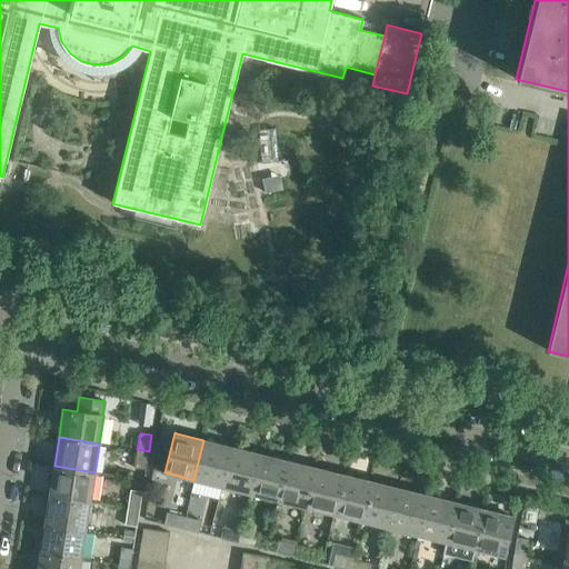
[(193,480),(221,487),(231,447),(203,440),(193,480)]
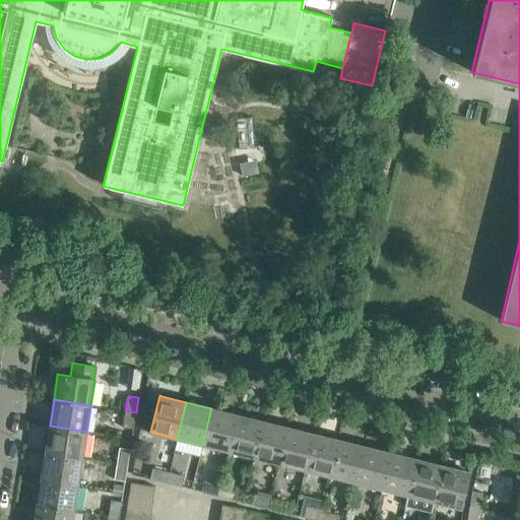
[(202,445),(228,451),(237,415),(211,408),(202,445)]
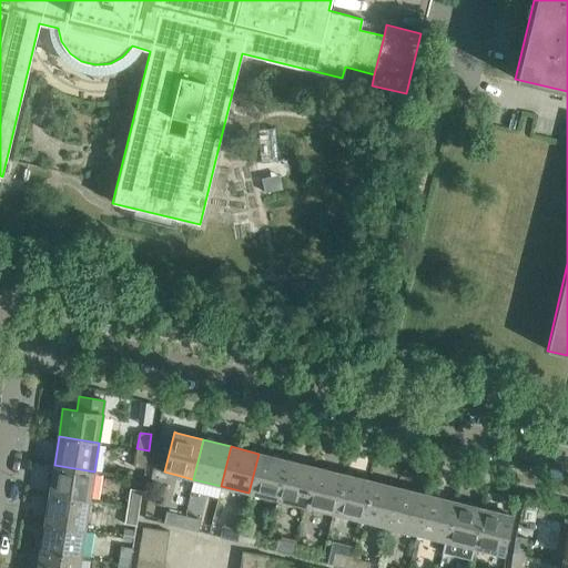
[(149,450),(137,448),(134,467),(145,468),(149,450)]
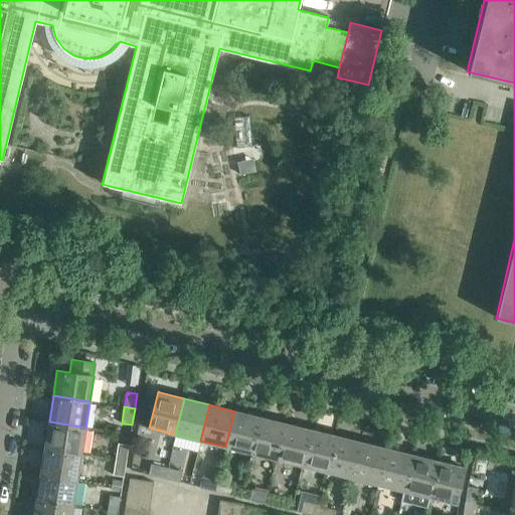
[(225,447),(251,453),(261,417),(234,411),(225,447)]
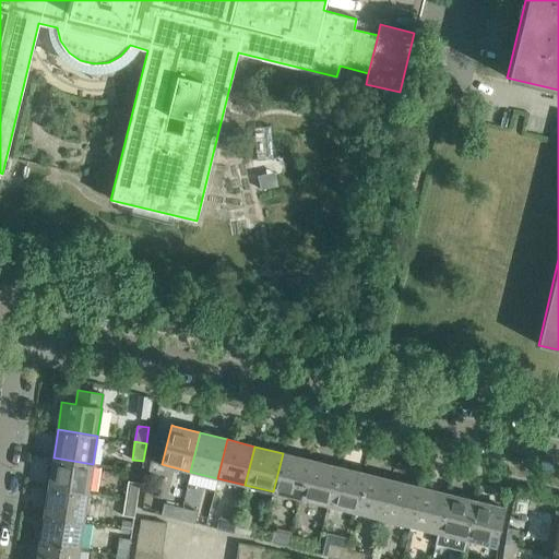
[(273,491),(300,499),(310,460),(283,453),(273,491)]
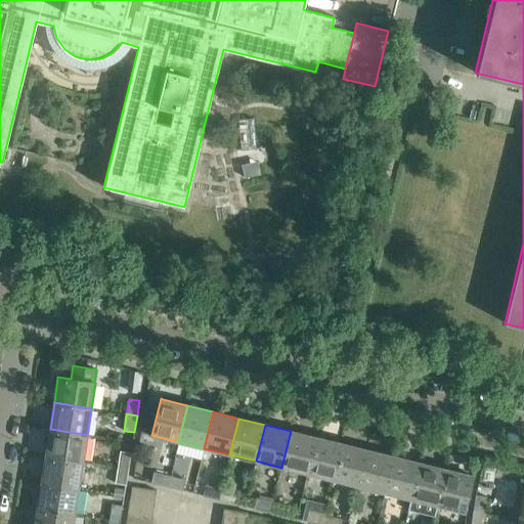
[(50,429),(46,455),(83,461),(87,435),(50,429)]
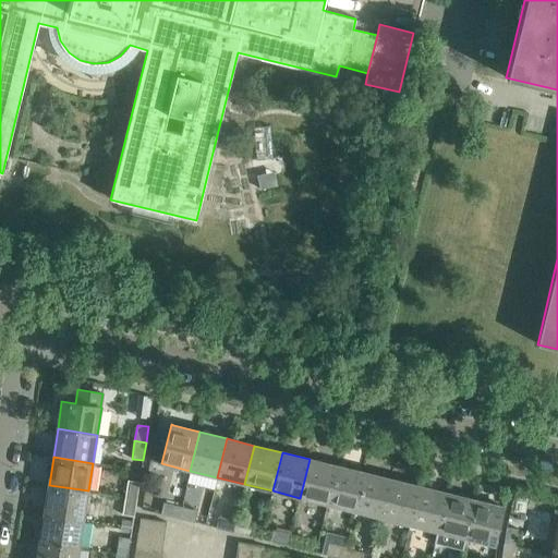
[(300,498),(327,505),(337,465),(310,459),(300,498)]
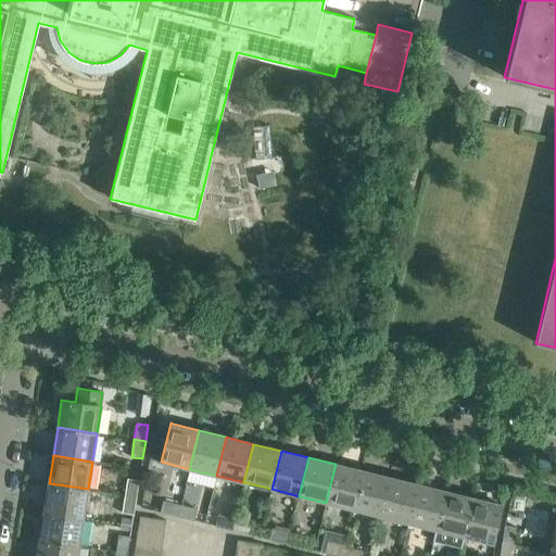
[(326,503),(354,509),(364,471),(336,464),(326,503)]
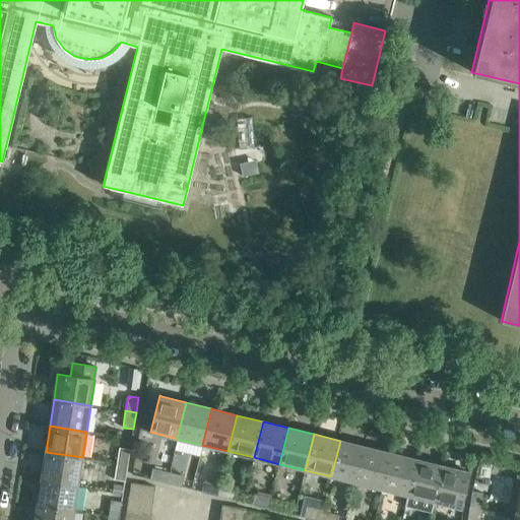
[(331,476),(356,482),(366,447),(340,441),(331,476)]
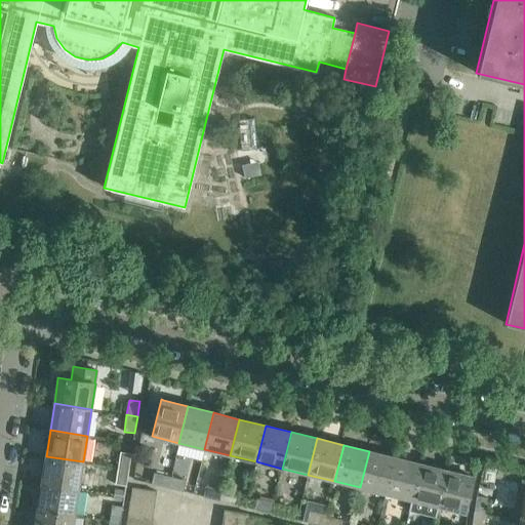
[(360,487),(387,494),(395,457),(369,451),(360,487)]
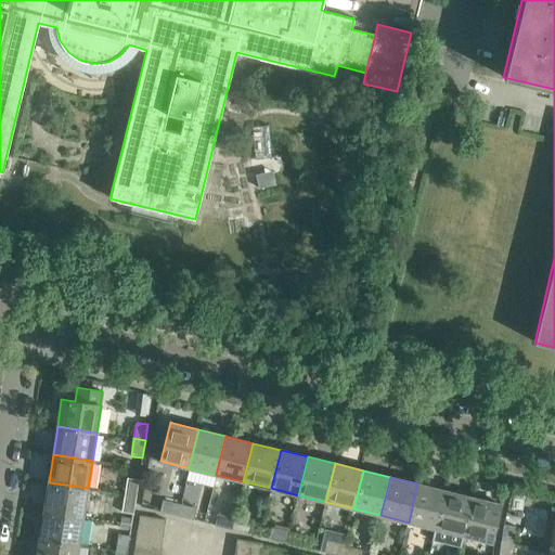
[(127,478),(125,495),(136,497),(139,479),(127,478)]
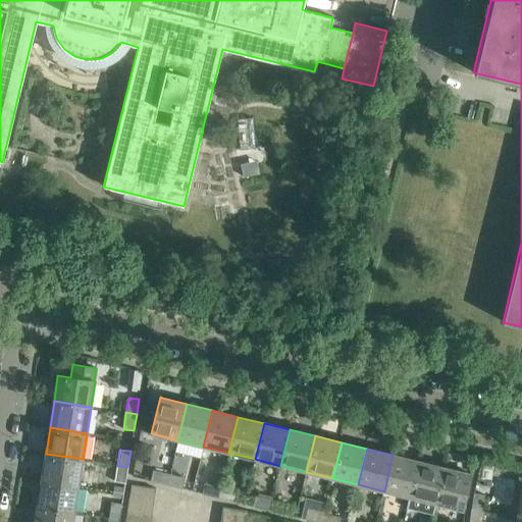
[(46,454),(42,479),(79,485),(83,459),(46,454)]
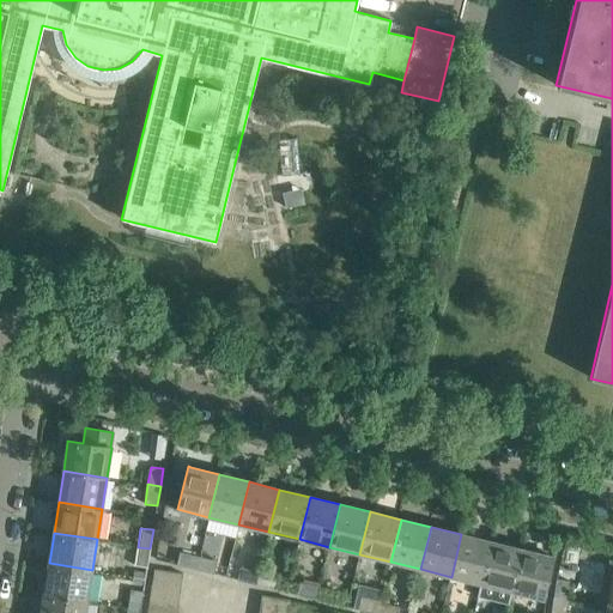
[(451,577),(481,584),(492,542),(461,534),(451,577)]
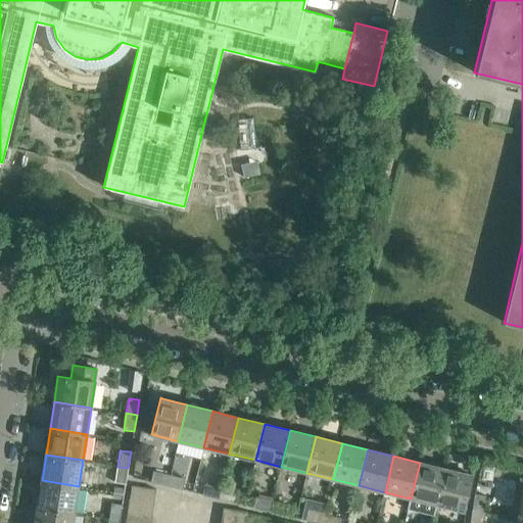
[(420,463),(411,498),(408,510),(409,511),(410,509),(433,514),(432,516),(433,517),(436,505),(445,469),(420,463)]
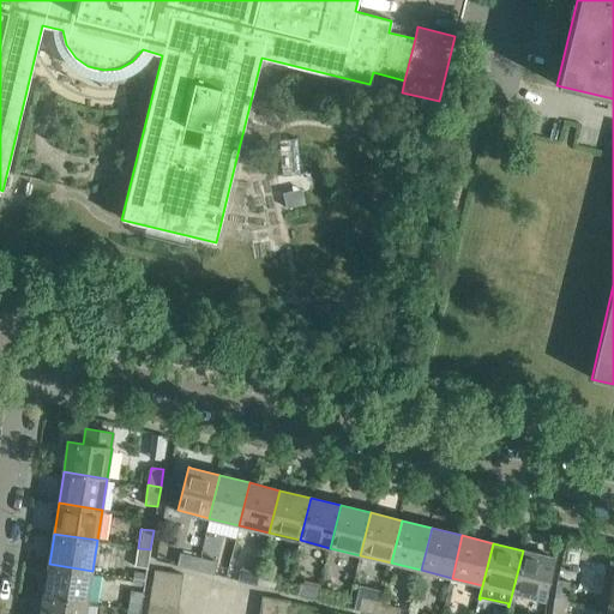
[(150,549),(138,548),(134,566),(148,569),(150,549)]
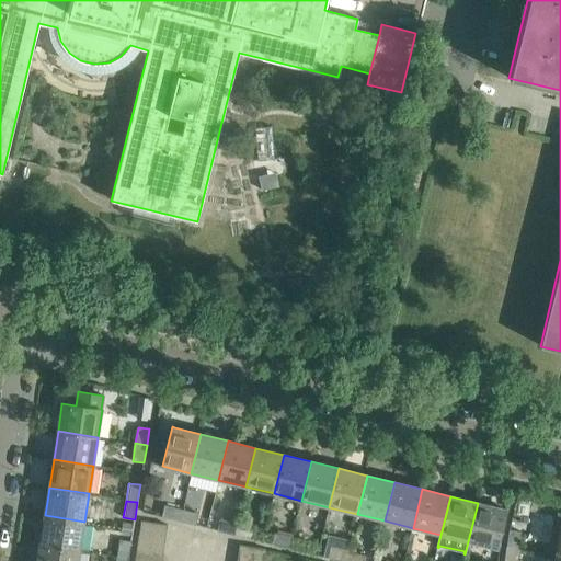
[(504,510),(478,503),(468,541),(496,548),(505,508),(504,508),(504,510)]
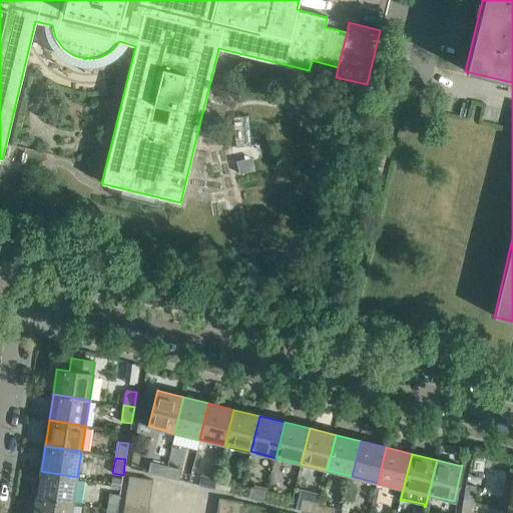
[(148,473),(164,477),(166,466),(150,462),(148,473)]
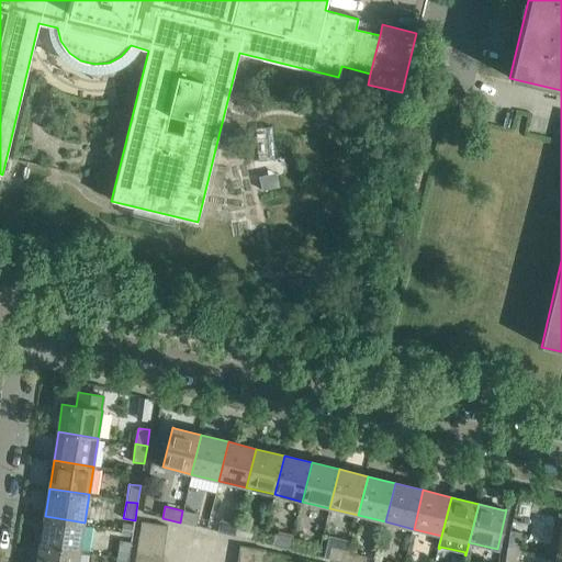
[(182,510),(180,523),(197,526),(199,515),(182,510)]
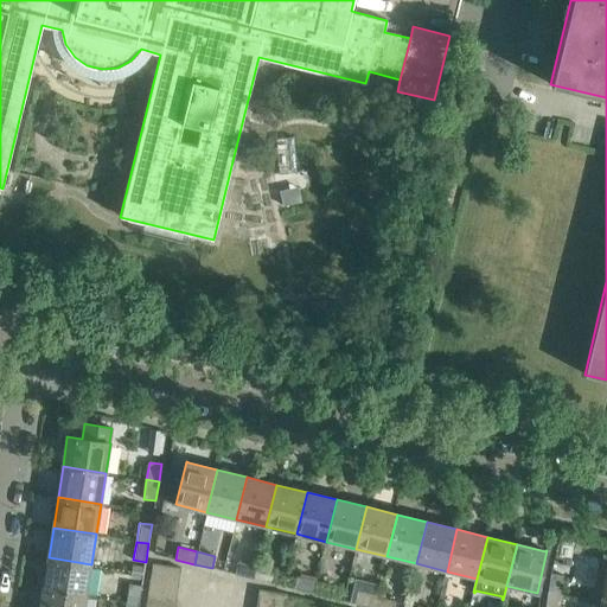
[(596,600),(601,601),(606,601),(606,555),(604,555),(596,600)]
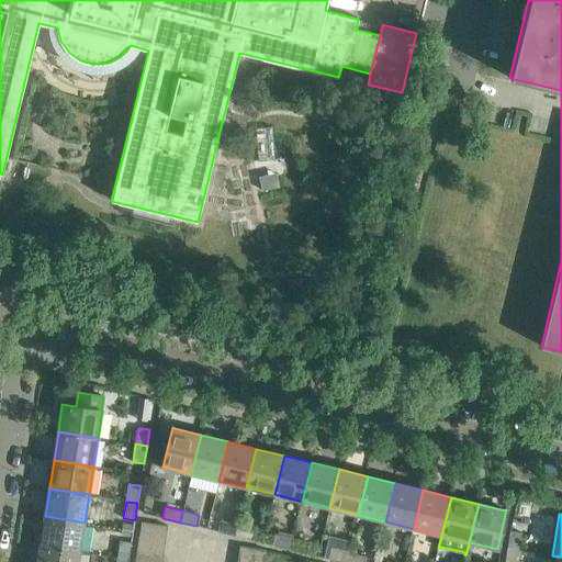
[(45,516),(40,544),(80,550),(85,523),(45,516)]
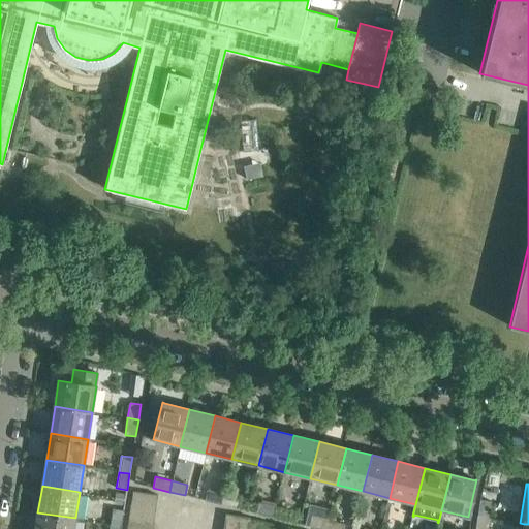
[(206,500),(221,504),(224,494),(208,490),(206,500)]
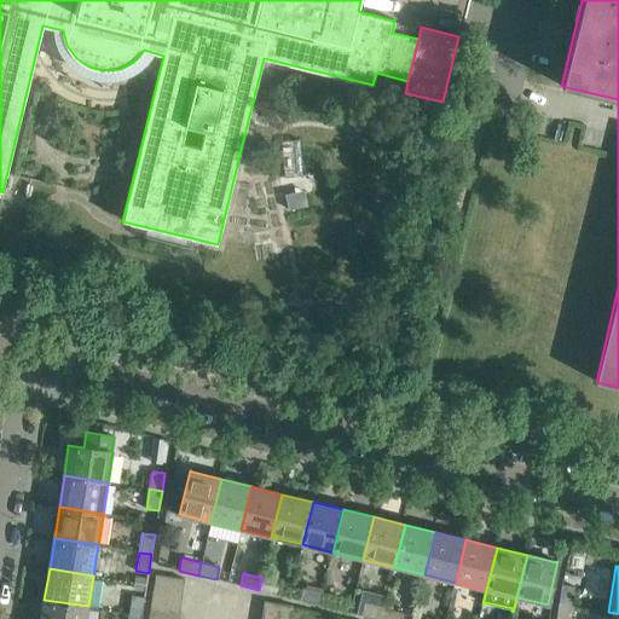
[(156,574),(154,591),(183,595),(185,579),(156,574)]
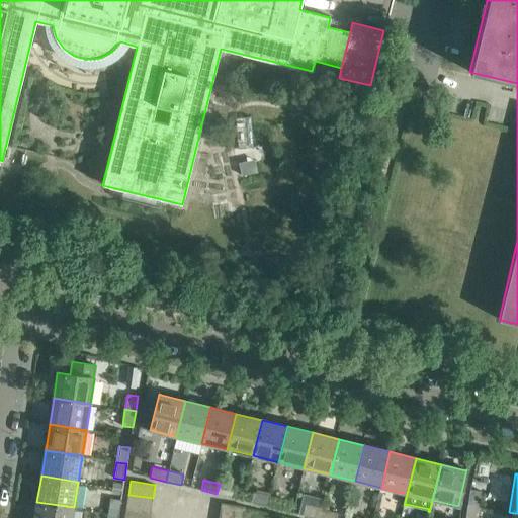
[(220,484),(217,494),(232,498),(235,488),(220,484)]
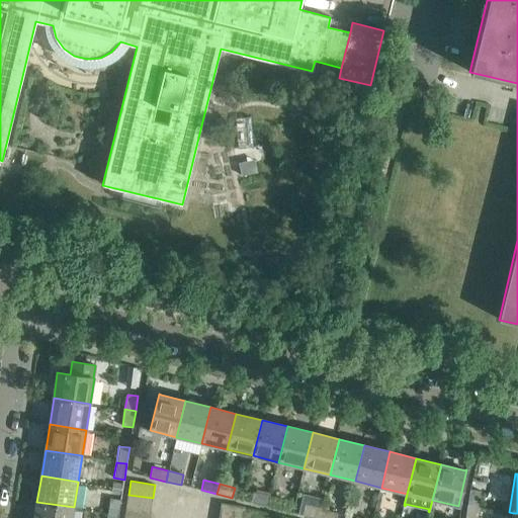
[(470,490),(467,506),(479,507),(481,491),(470,490)]
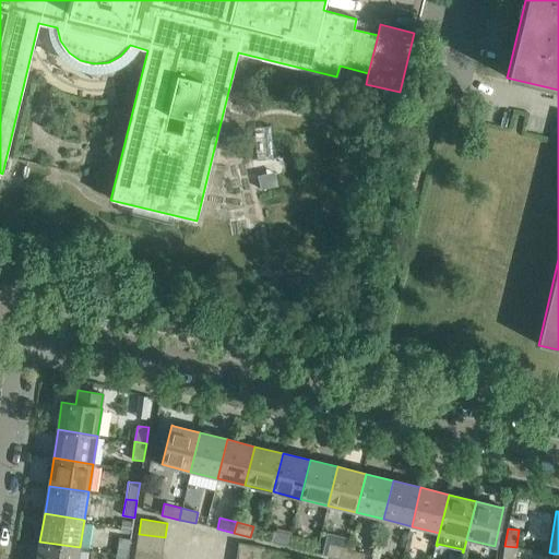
[(272,543),(288,547),(292,535),(274,532),(272,543)]
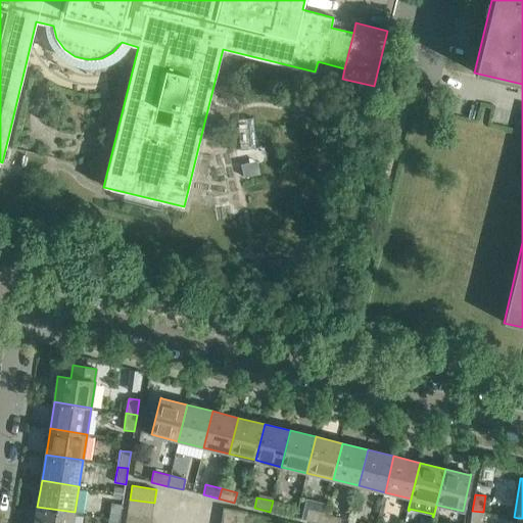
[(130,500),(128,512),(152,516),(154,503),(130,500)]
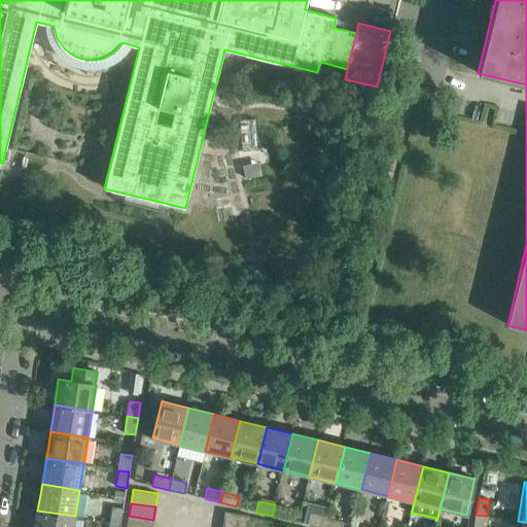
[(275,504),(272,516),(287,519),(290,508),(275,504)]
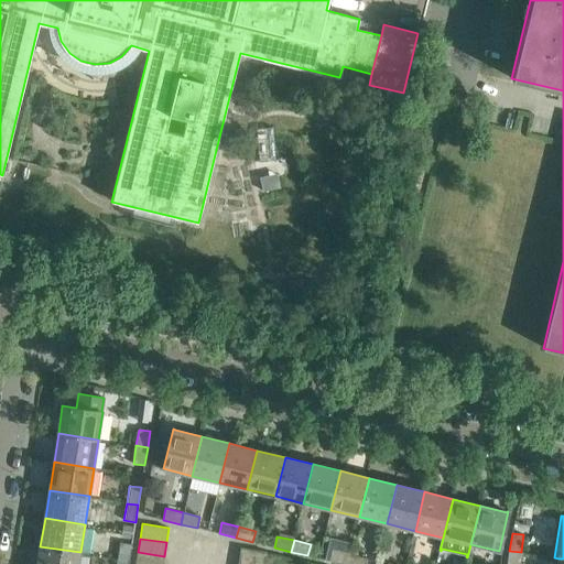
[(120,543),(118,561),(129,562),(132,544),(120,543)]
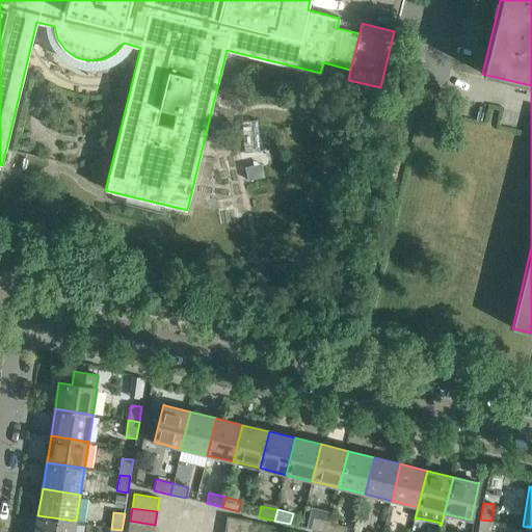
[(74,531),(76,521),(37,515),(34,531),(74,531)]
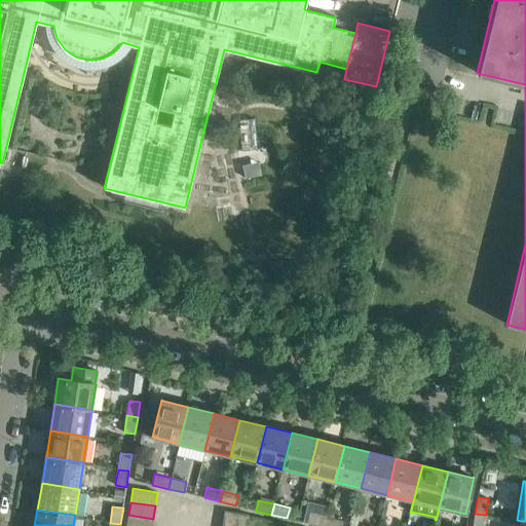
[(225,511),(223,524),(234,525),(247,525),(249,515),(225,511)]
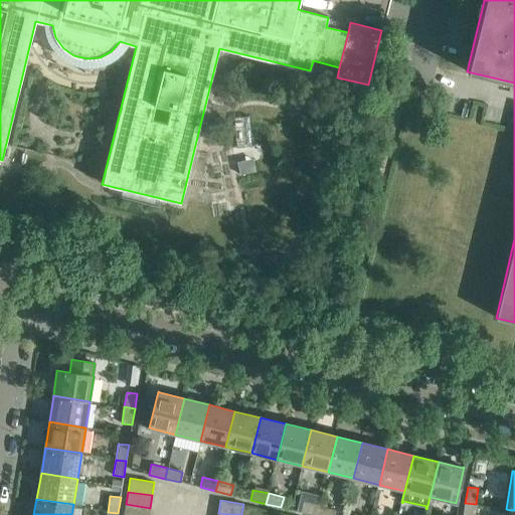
[(301,512),(312,514),(317,514),(320,506),(304,502),(301,512)]
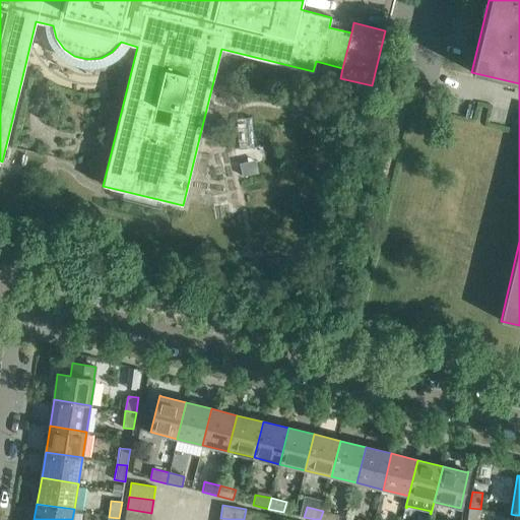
[(477,519),(480,509),(469,508),(467,519),(477,519)]
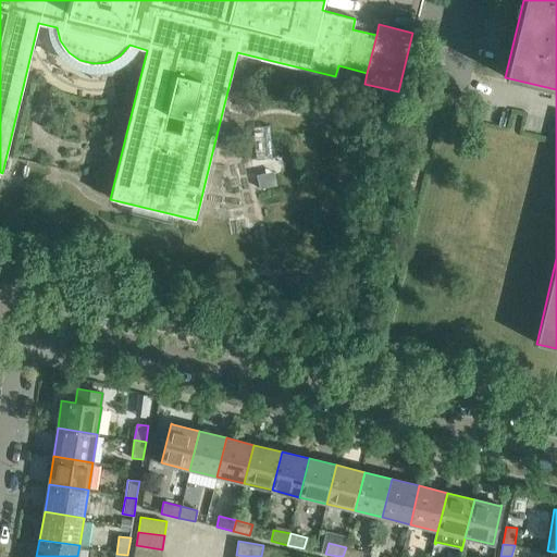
[(136,545),(134,556),(160,556),(162,549),(136,545)]
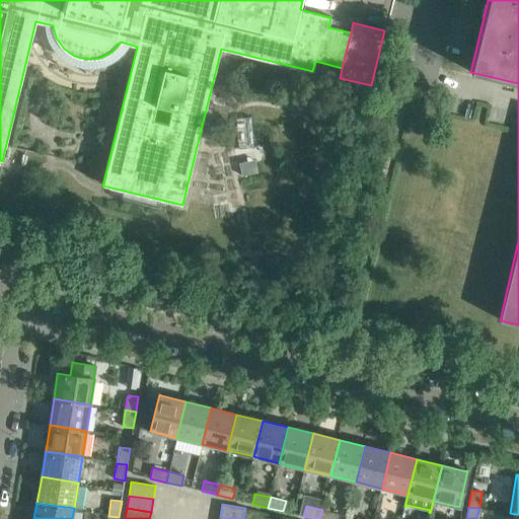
[(322,510),(319,518),(336,518),(337,514),(322,510)]
